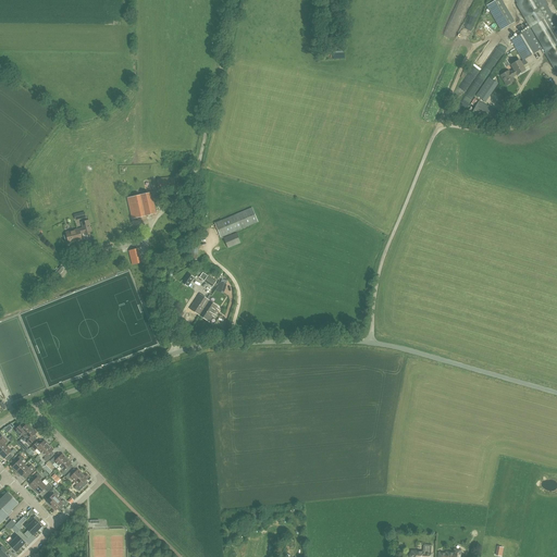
[(494,0),(486,4),(500,29),(516,21),(503,0),(494,0)]
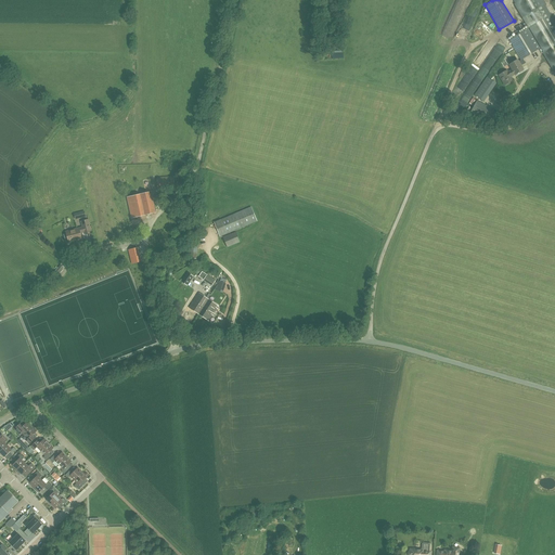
[(541,0),(513,0),(524,16),(529,27),(544,52),(554,69),(554,22),(551,15),(541,0)]
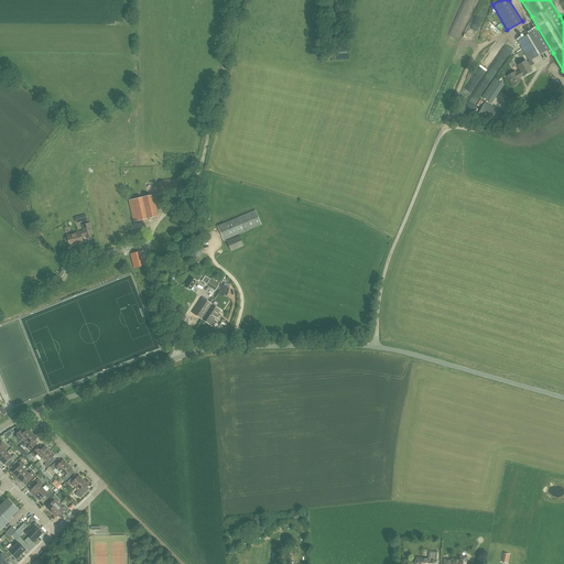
[(332,9),(325,9),(326,15),(331,15),(331,18),(342,17),(340,10),(336,10),(336,4),(332,4),(332,9)]
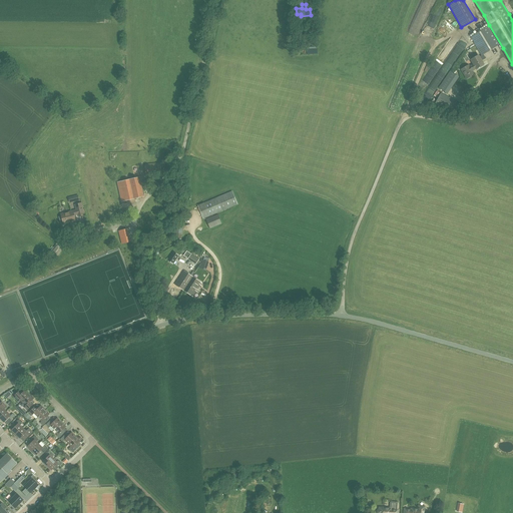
[(456,32),(458,29),(448,19),(446,21),(448,23),(447,24),(456,32)]
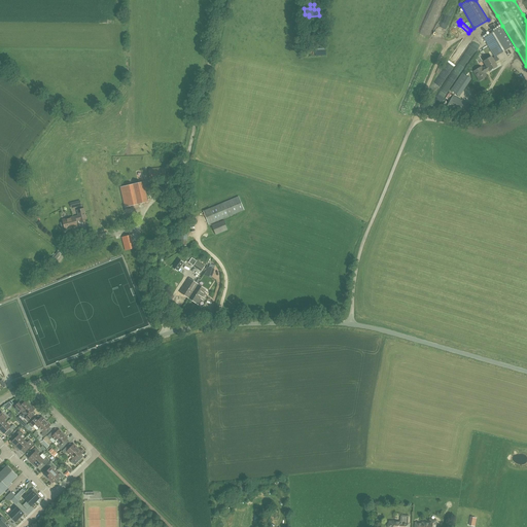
[(495,56),(496,56),(513,45),(501,27),(484,37),(495,56)]
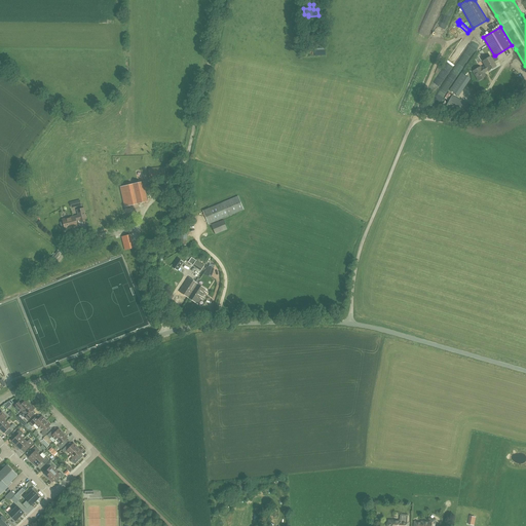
[(495,55),(494,55),(491,58),(490,57),(483,61),(486,65),(488,70),(496,66),(494,62),(498,60),(495,55)]
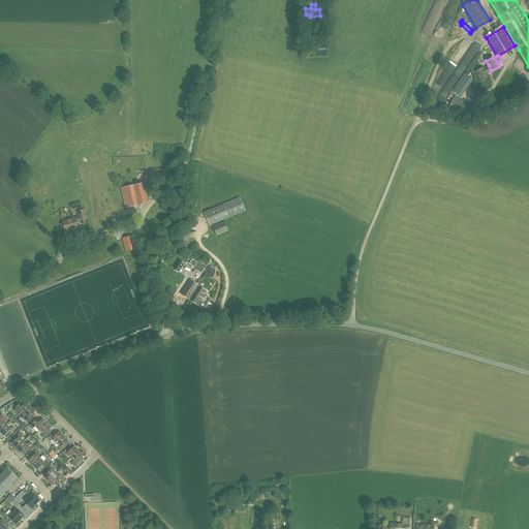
[(491,70),(489,65),(485,68),(484,66),(475,71),(481,81),(489,75),(487,72),(491,70)]
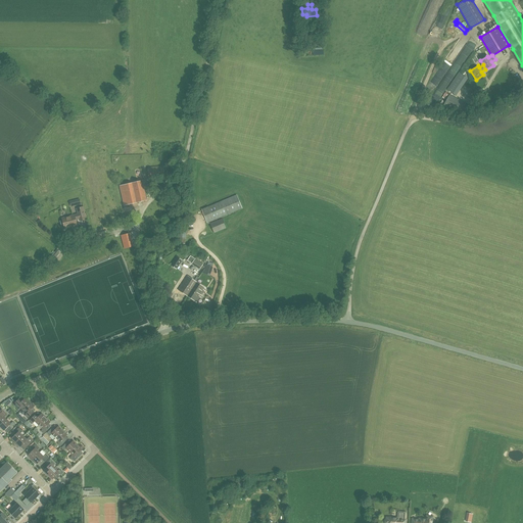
[(447,90),(456,95),(468,79),(459,73),(447,90)]
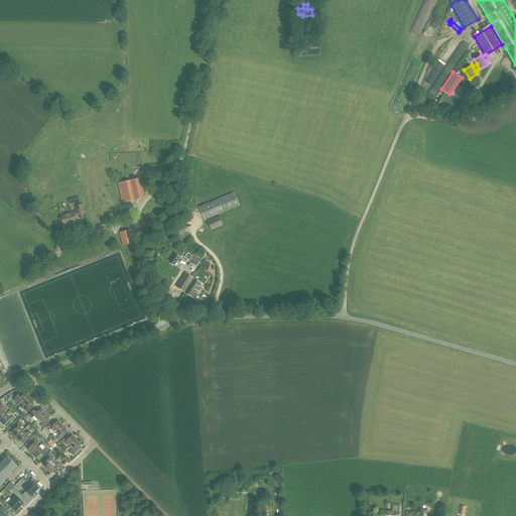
[(436,106),(458,118),(465,105),(444,93),(436,106)]
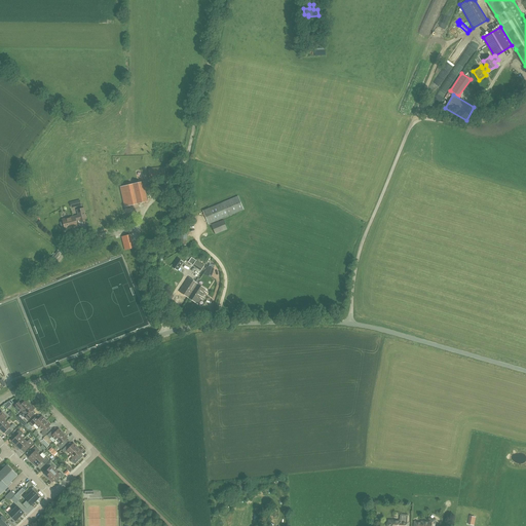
[(165,179),(164,166),(148,168),(149,181),(165,179)]
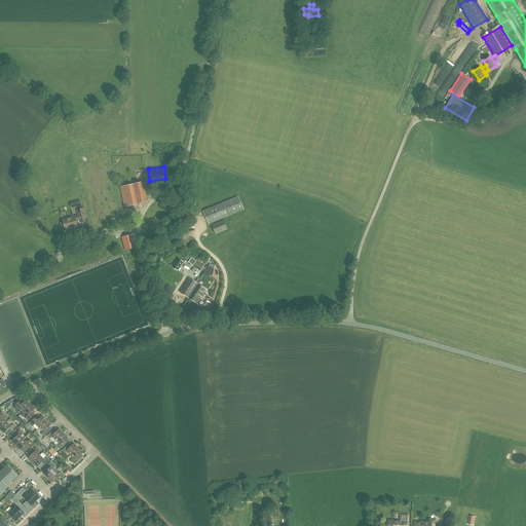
[(143,182),(120,187),(125,207),(128,205),(133,205),(148,201),(143,182)]
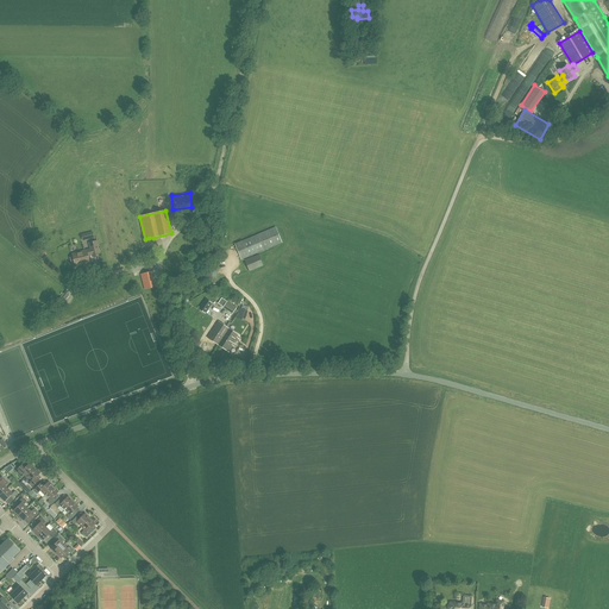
[(282,243),(276,227),(236,244),(242,259),(282,243)]
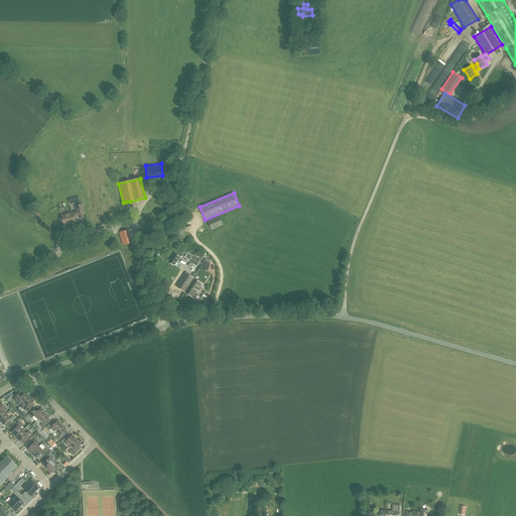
[(77,211),(74,212),(75,217),(78,216),(78,218),(85,216),(84,211),(82,205),(76,206),(77,211)]
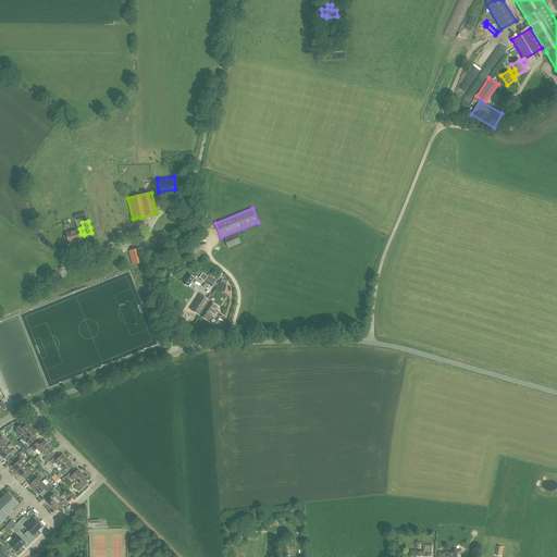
[(66,234),(64,235),(65,242),(69,240),(69,243),(75,242),(82,240),(82,238),(81,234),(79,229),(74,231),(75,232),(66,234)]
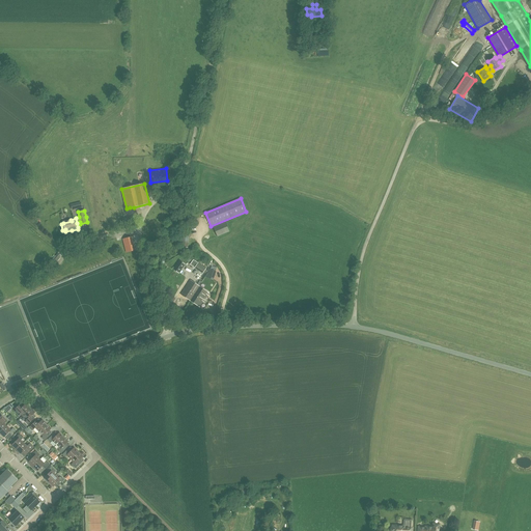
[(217,236),(229,231),(225,222),(214,227),(217,236)]
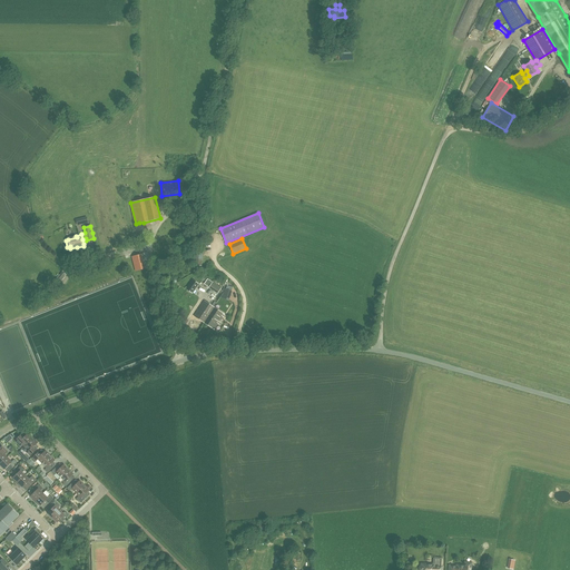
[(203,252),(194,251),(193,265),(202,266),(203,252)]
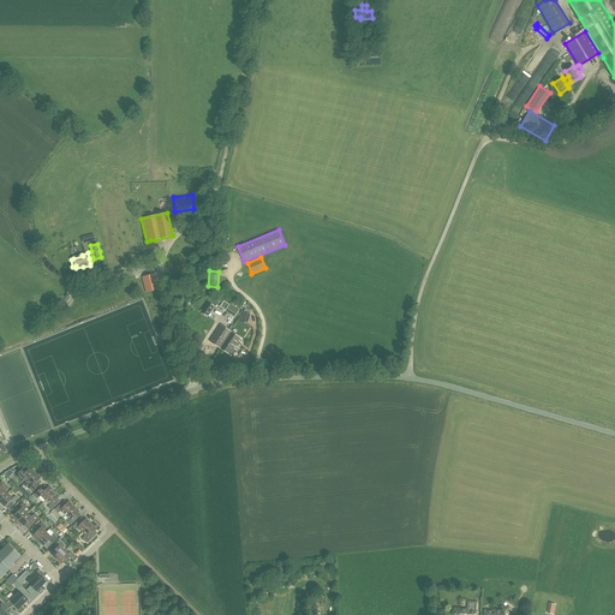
[(143,276),(147,292),(155,291),(151,275),(143,276)]
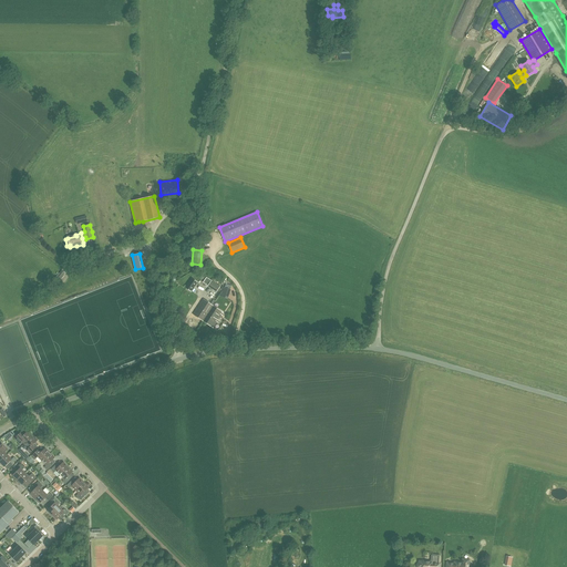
[(197,282),(193,279),(186,288),(192,291),(197,282)]
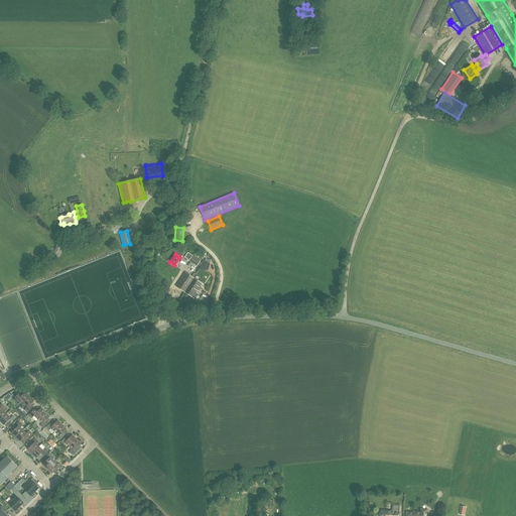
[(201,261),(192,256),(189,260),(198,265),(201,261)]
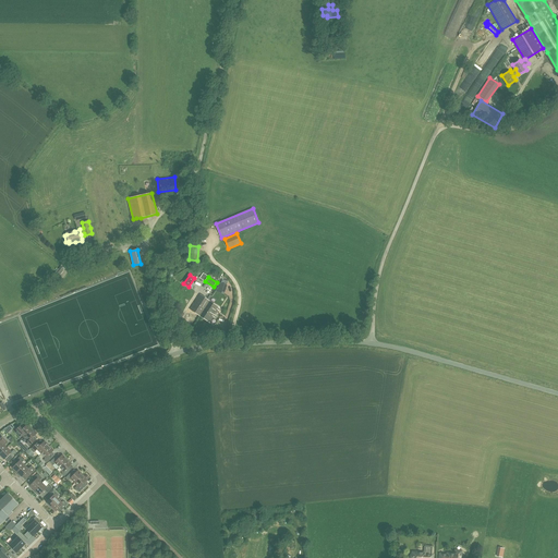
[(220,283),(218,291),(223,293),(227,286),(220,283)]
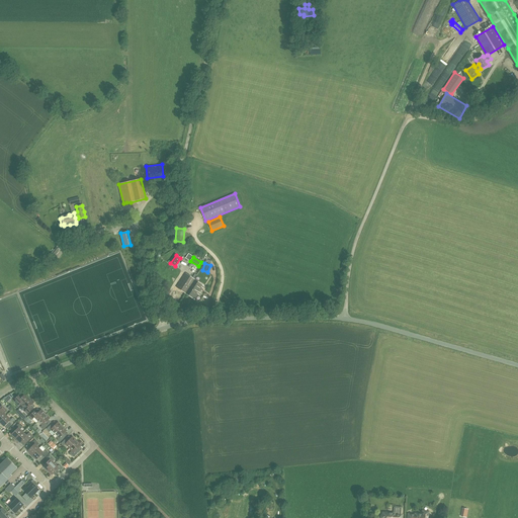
[(188,285),(193,278),(186,273),(177,287),(185,293),(188,288),(189,289),(190,287),(188,285)]
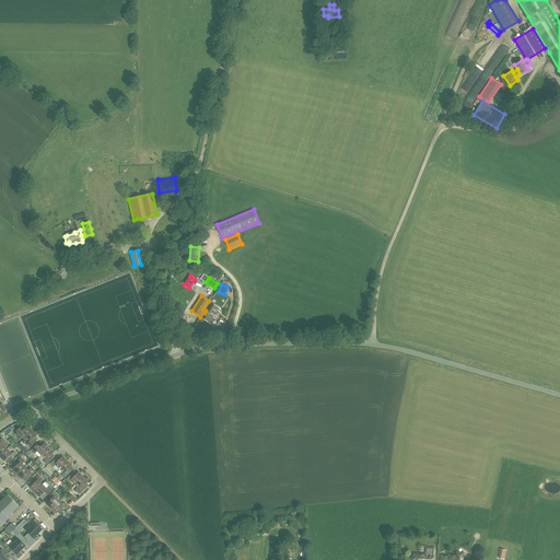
[(203,312),(200,317),(210,324),(221,308),(209,301),(203,308),(206,311),(205,313),(203,312)]
